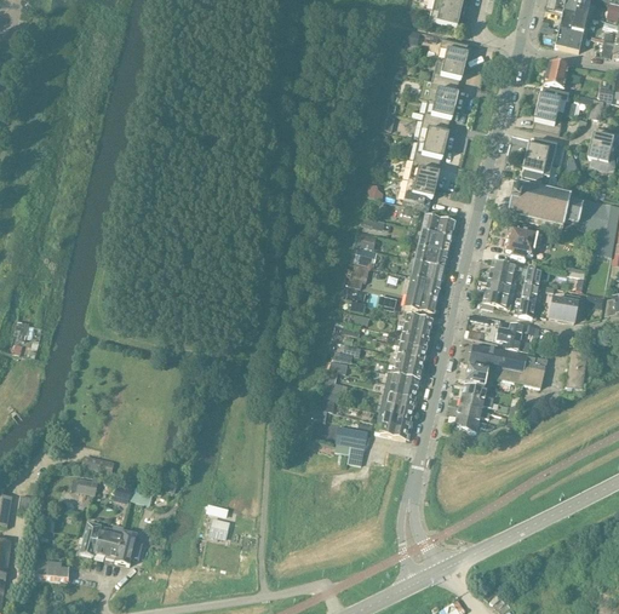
[(462,0),(434,0),(433,7),(462,13),(464,4),(460,4),(462,0)]
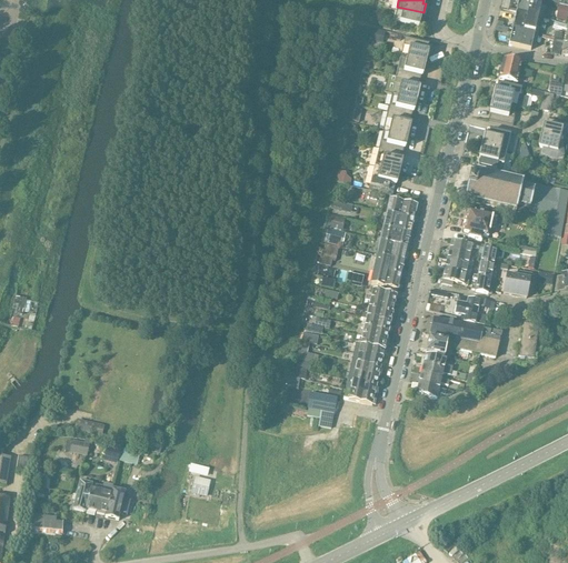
[(527,11),(529,0),(518,0),(517,8),(527,11)]
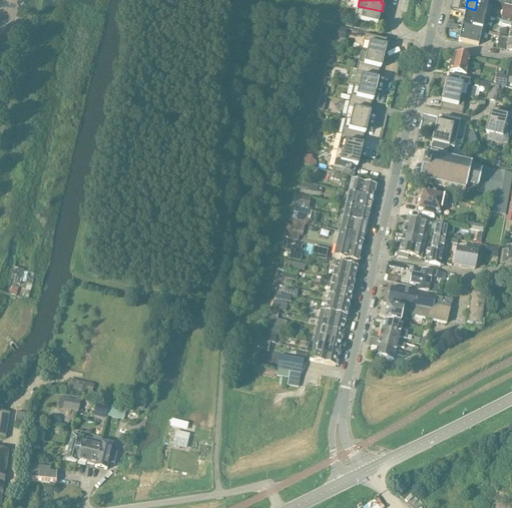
[(485,12),(488,0),(477,0),(475,10),(485,12)]
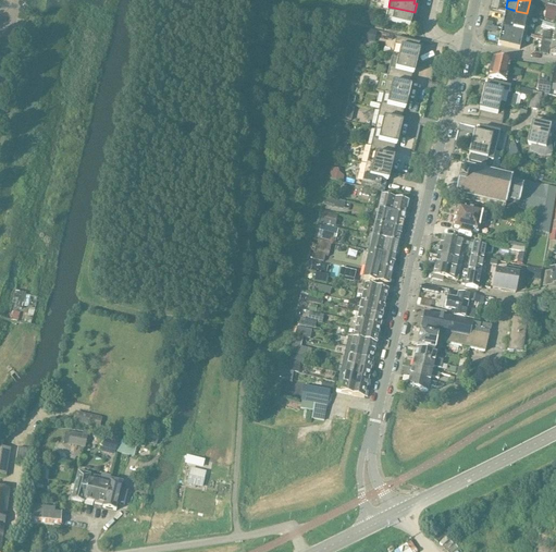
[(415,12),(388,7),(385,19),(409,24),(409,21),(412,22),(415,12)]
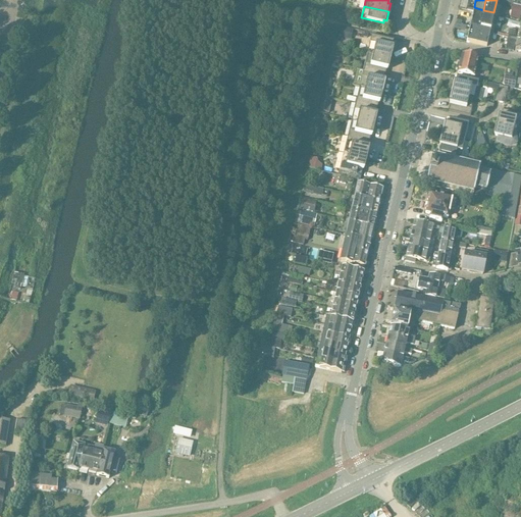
[(480,26),(483,10),(474,7),(470,23),(480,26)]
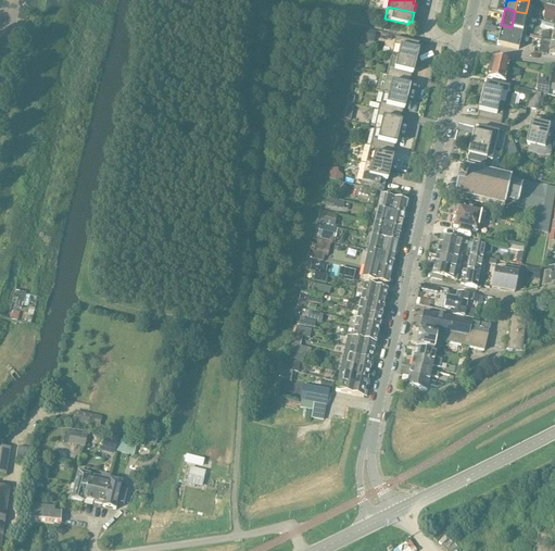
[(522,29),(526,13),(515,11),(512,27),(522,29)]
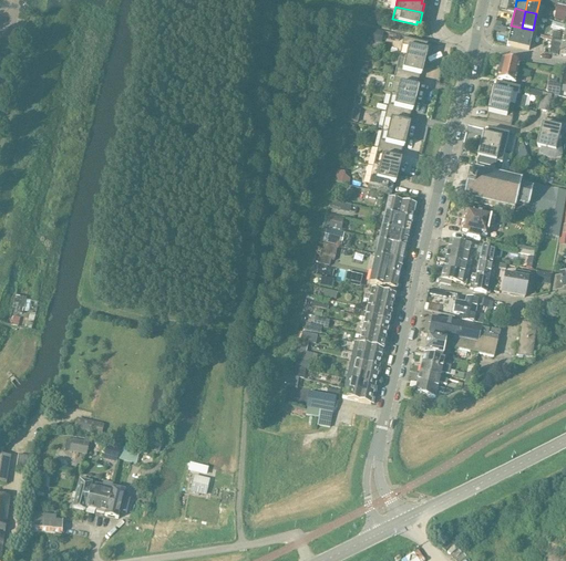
[(382,39),(384,29),(373,26),(370,35),(382,39)]
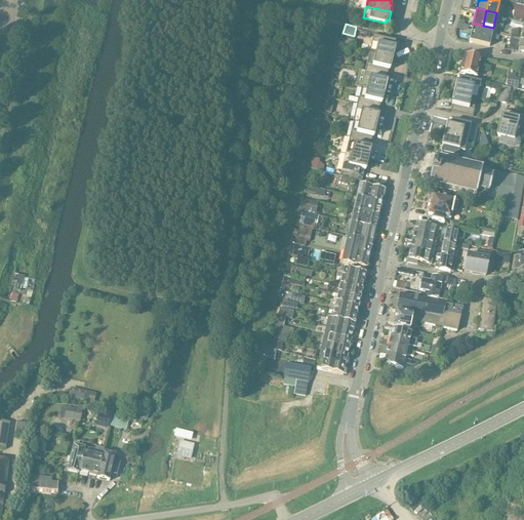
[(473,24),(470,38),(480,40),(483,26),(473,24)]
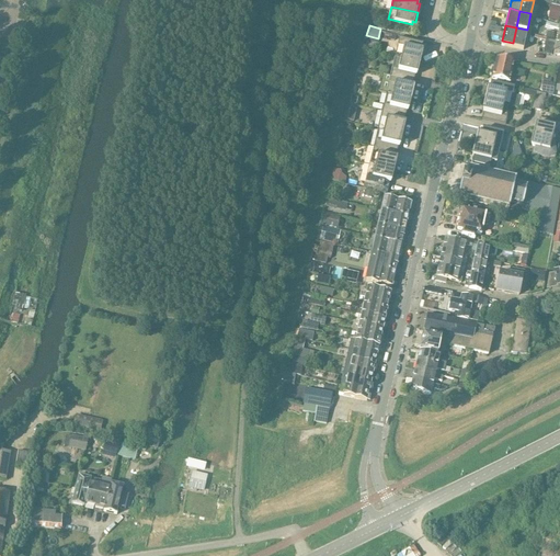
[(527,30),(516,27),(513,43),(524,45),(527,30)]
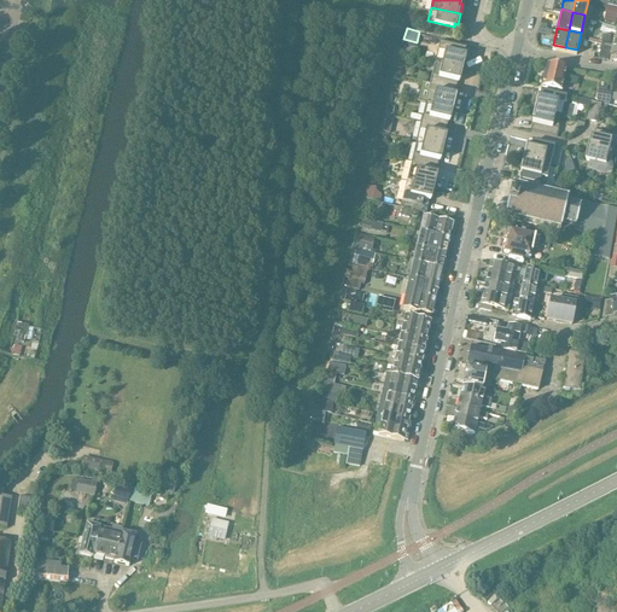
[(610,50),(611,50),(613,40),(610,39),(603,38),(601,40),(600,47),(610,50)]
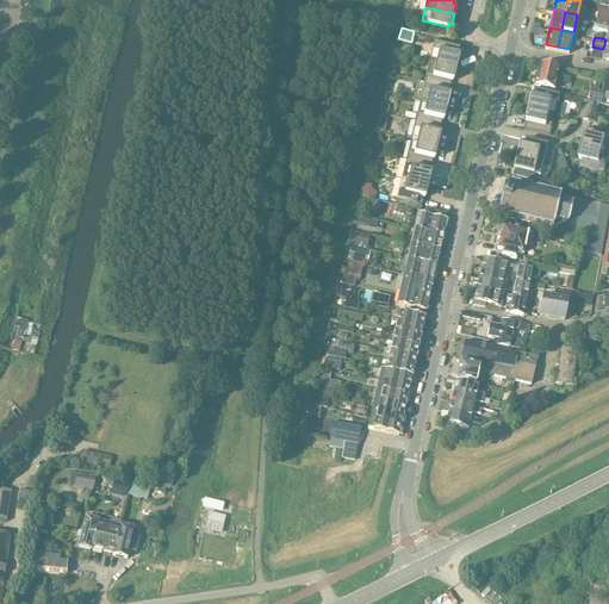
[(460,44),(435,38),(430,58),(455,64),(460,44)]
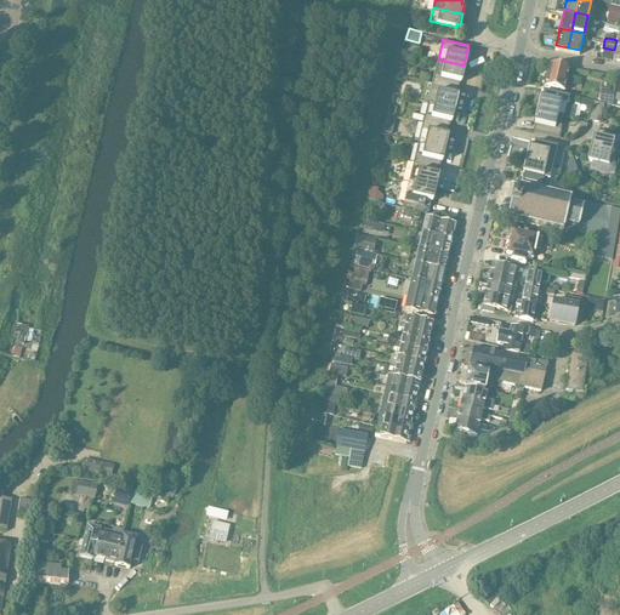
[(464,66),(438,60),(433,79),(459,85),(464,66)]
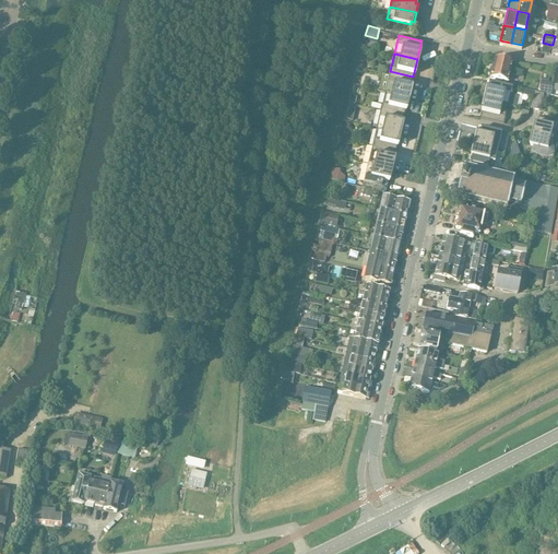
[(509,78),(513,58),(495,54),(490,74),(509,78)]
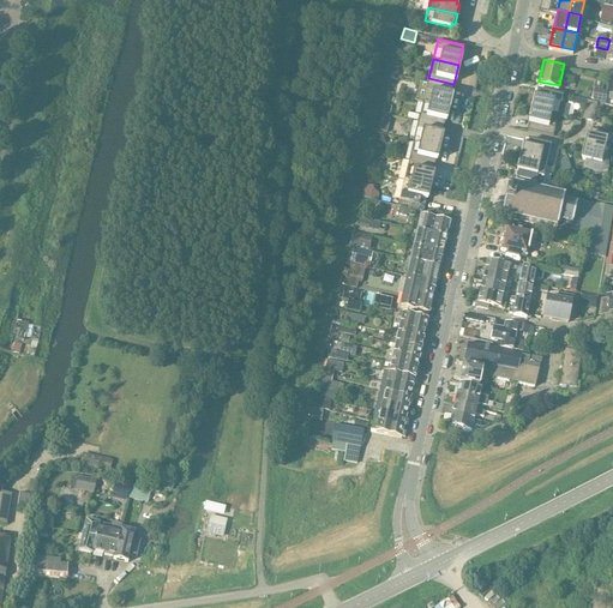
[(454,84),(428,78),(424,97),(449,104),(454,84)]
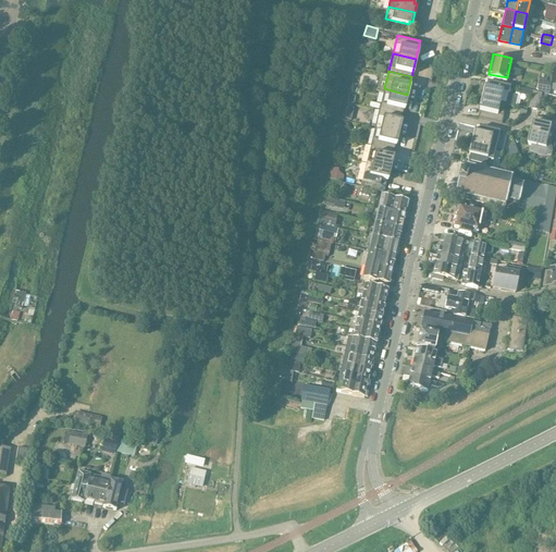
[(538,85),(551,88),(554,77),(541,74),(538,85)]
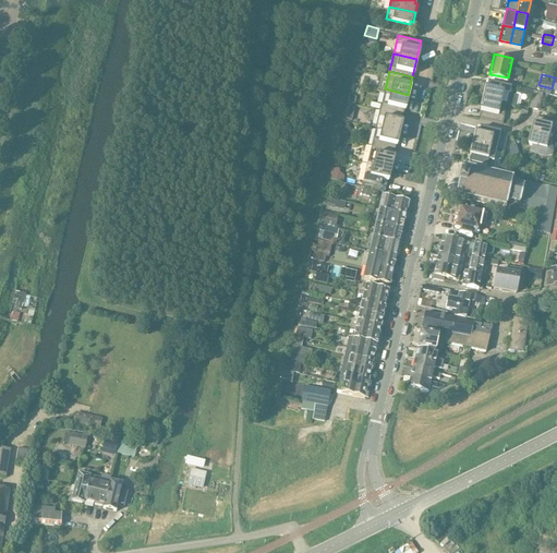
[(518,92),(510,91),(511,83),(488,77),(484,96),(508,101),(515,104),(518,92)]
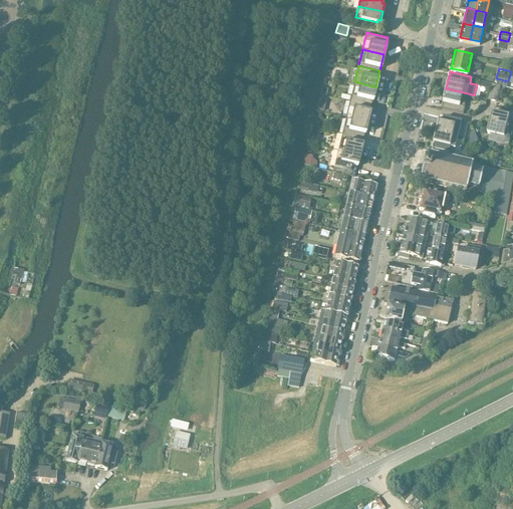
[(492,80),(490,95),(499,96),(501,81),(492,80)]
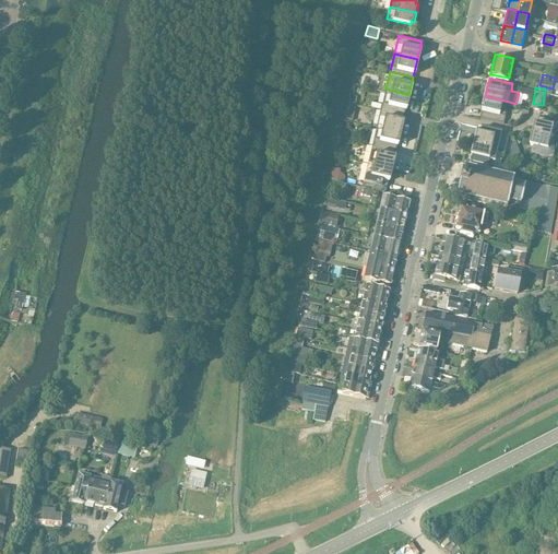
[(408,95),(386,89),(381,107),(404,113),(408,95)]
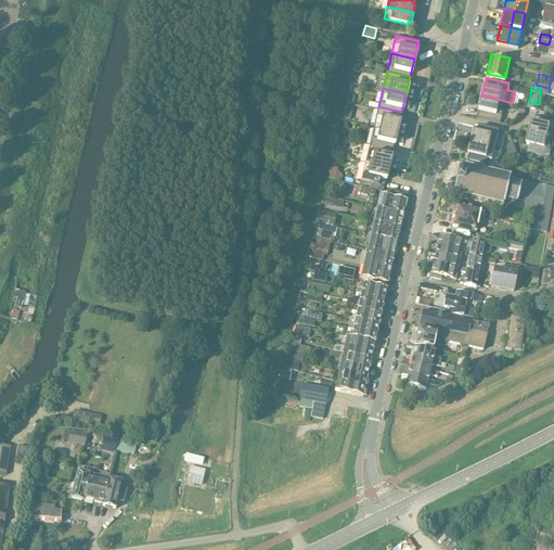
[(501,119),(505,101),(481,96),(477,114),(501,119)]
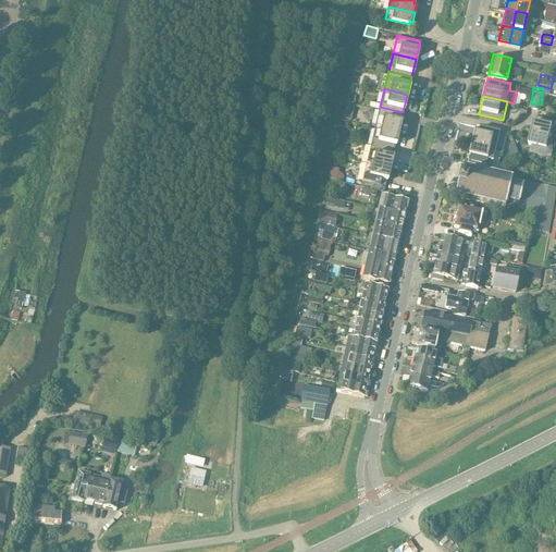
[(403,112),(380,107),(375,124),(398,130),(403,112)]
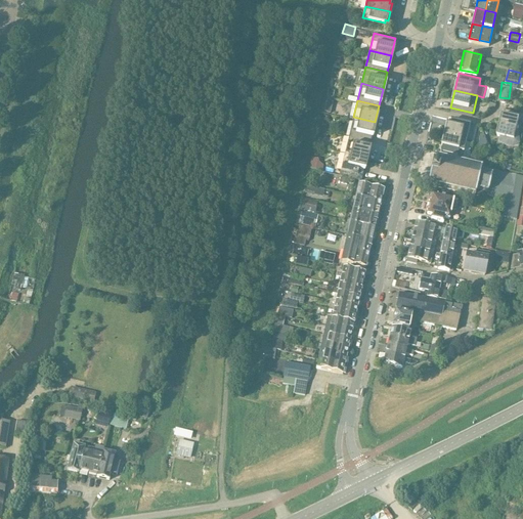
[(522,110),(506,106),(502,124),(522,128),(522,110)]
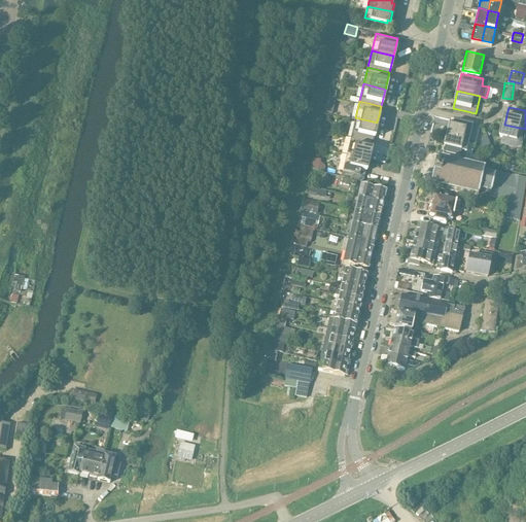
[(451,115),(447,133),(469,138),(474,122),(451,115)]
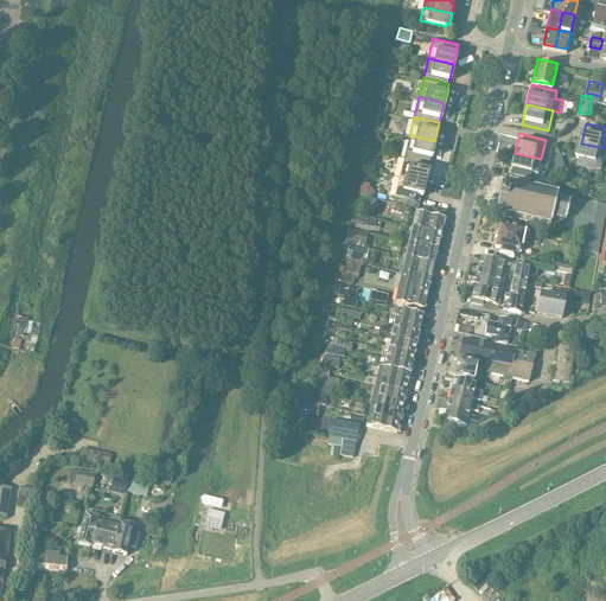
[(434,141),(409,135),(404,155),(429,161),(434,141)]
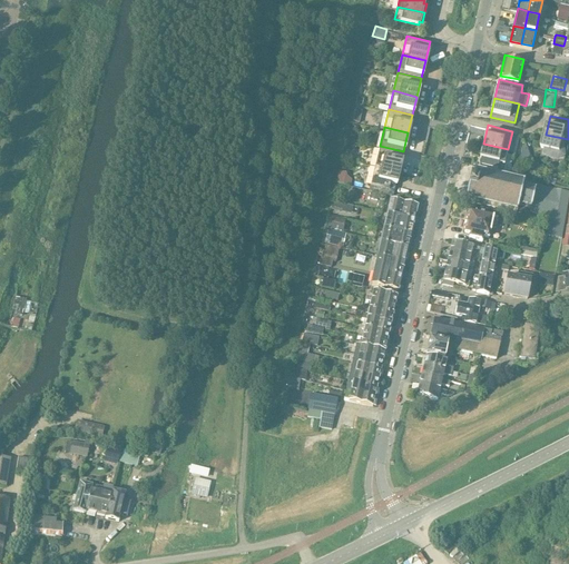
[(566,158),(568,146),(568,139),(546,135),(541,152),(566,158)]
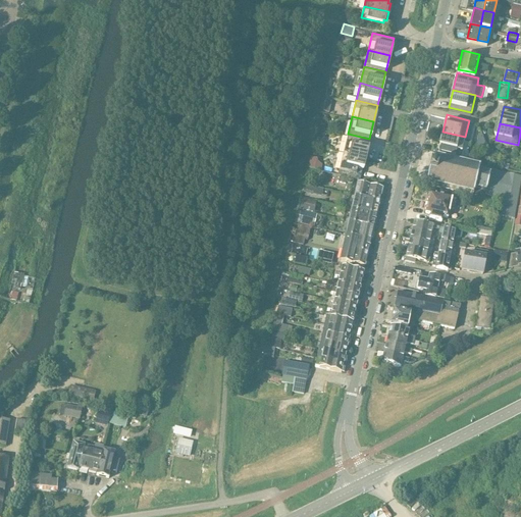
[(463,147),(465,137),(443,132),(439,149),(467,155),(469,148),(463,147)]
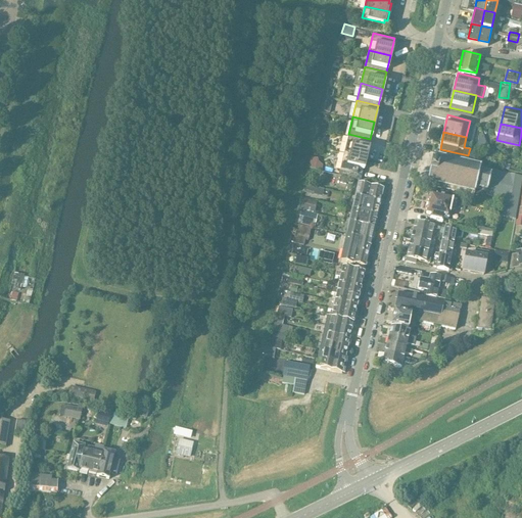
[(370,139),(348,134),(344,150),(367,155),(370,139)]
